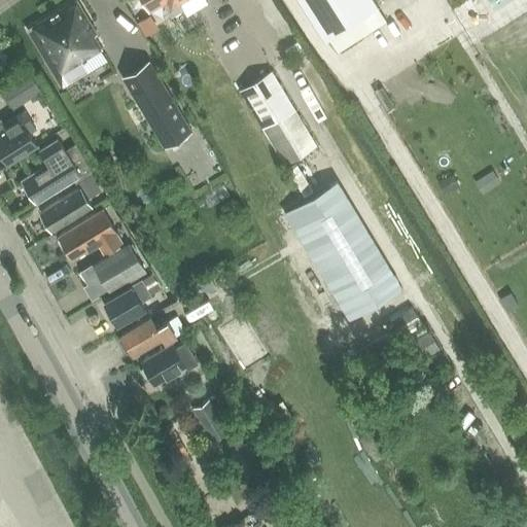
[(76,0),(28,30),(56,76),(62,86),(78,76),(72,66),(102,48),(94,35),(97,33),(76,0)]
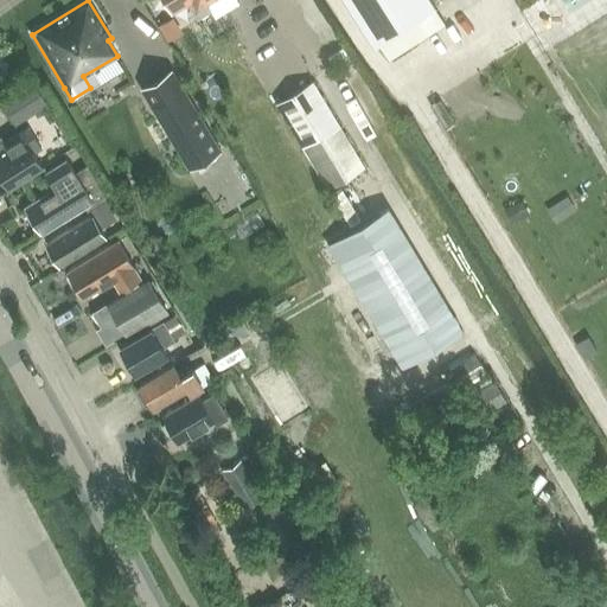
[(165,0),(172,11),(189,1),(197,17),(210,10),(206,4),(211,0),(165,0)]
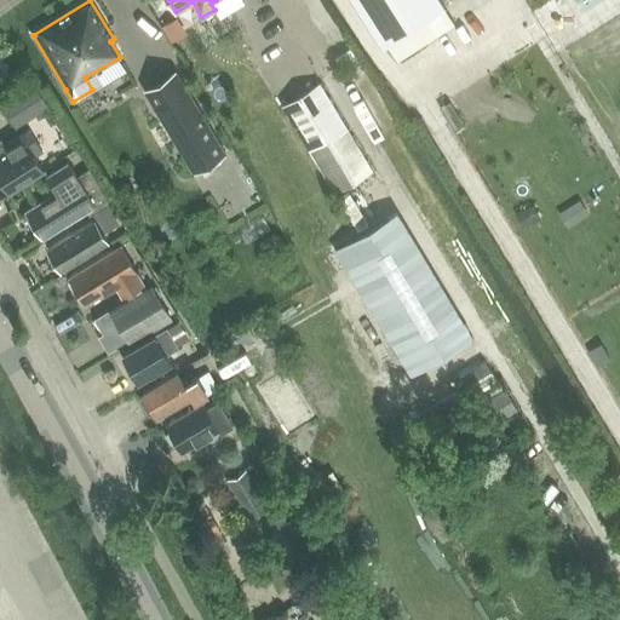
[(308,0),(309,26),(319,26),(316,0),(308,0)]
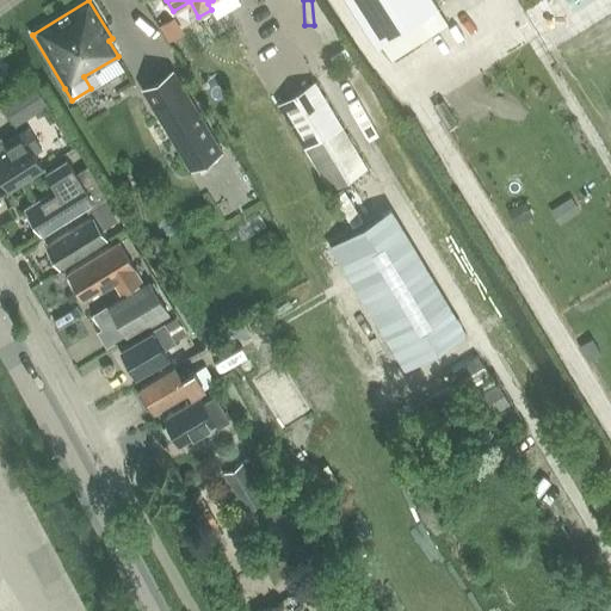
[(380,39),(436,2),(438,1),(437,0),(347,0),(375,42),(380,39)]
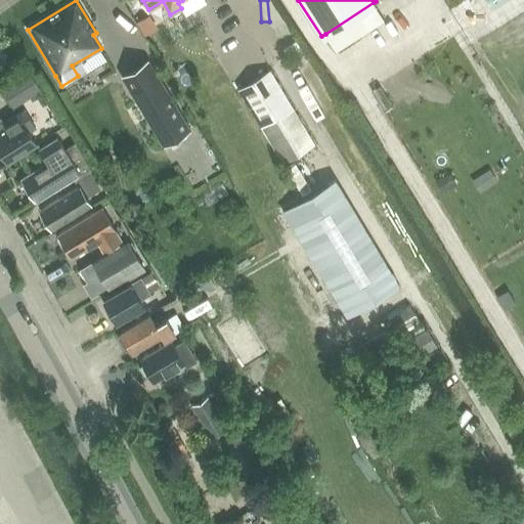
[(487,0),(492,8),(506,0),(487,0)]
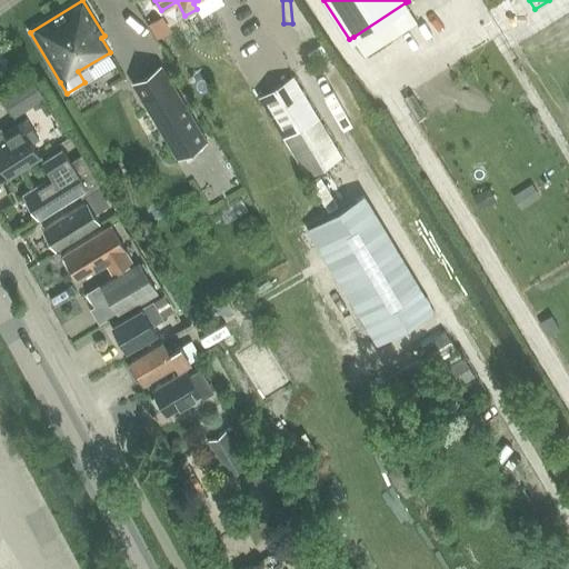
[(133,86),(179,161),(209,143),(163,68),(133,86)]
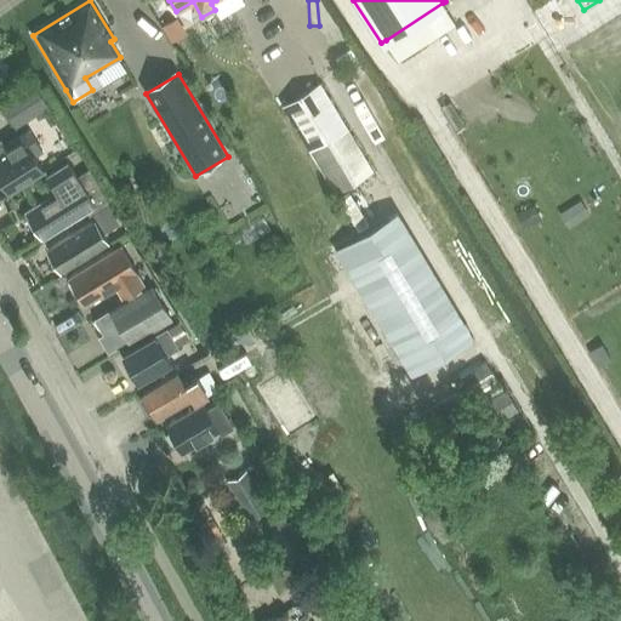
[(284,107),(339,197),(375,174),(320,84),(284,107)]
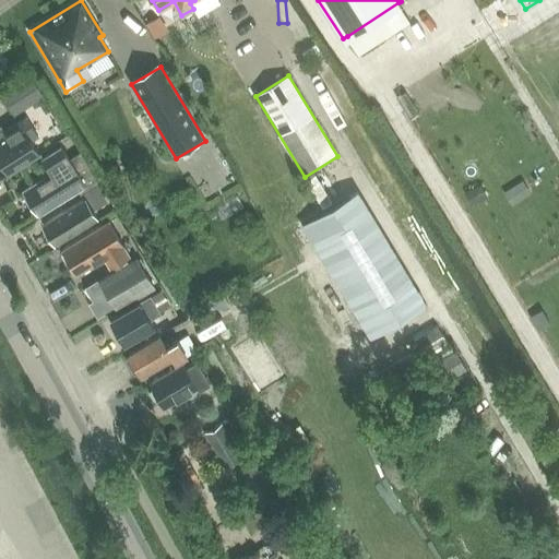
[(323,76),(311,81),(323,106),(334,102),(323,76)]
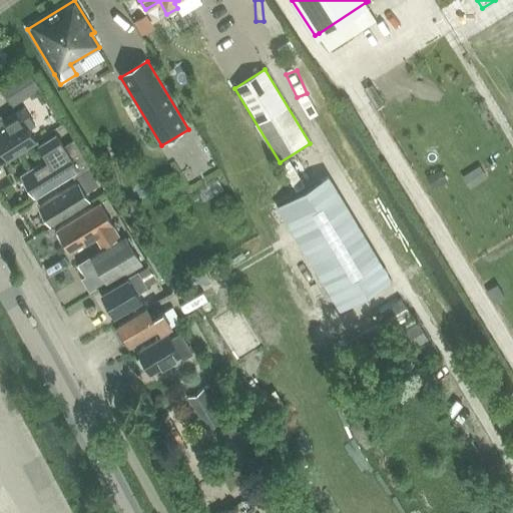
[(2,116),(0,117),(0,147),(7,159),(37,140),(30,129),(35,126),(23,107),(4,119),(2,116)]
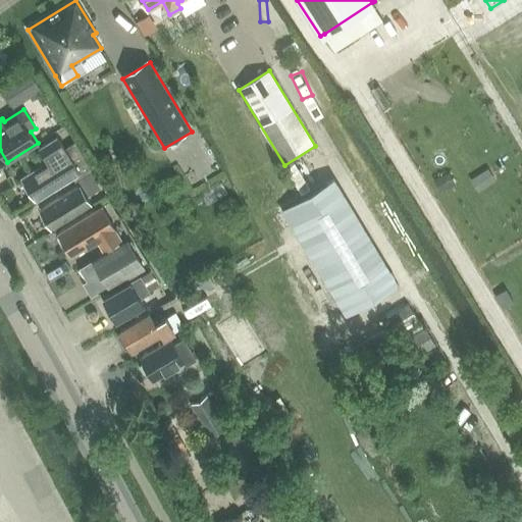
[(40,148),(48,161),(21,177),(36,200),(80,172),(58,137),(40,148)]
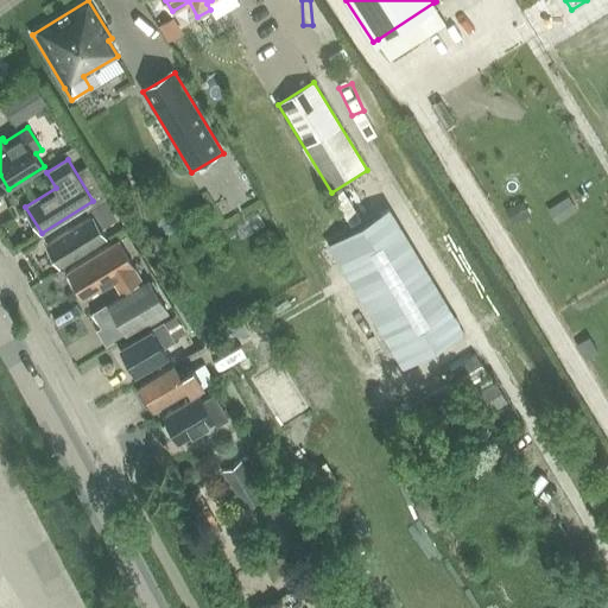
[(377,189),(316,226),(388,348),(450,311),(377,189)]
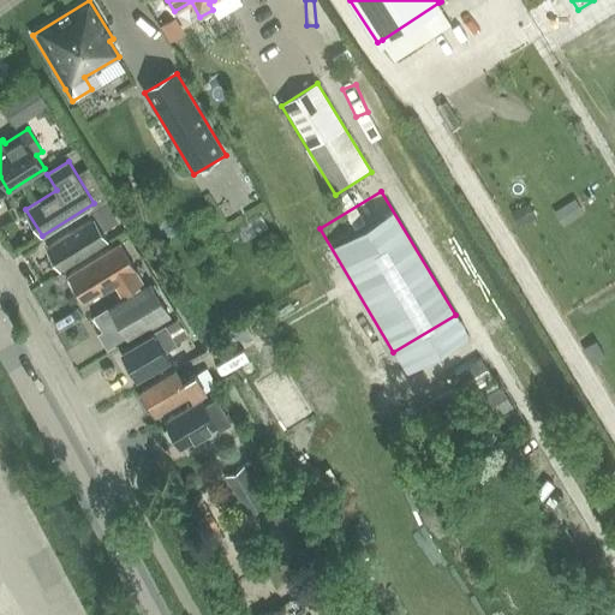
[(94,218),(49,244),(48,244),(61,267),(63,266),(107,238),(103,232),(119,221),(107,202),(90,213),(94,218)]
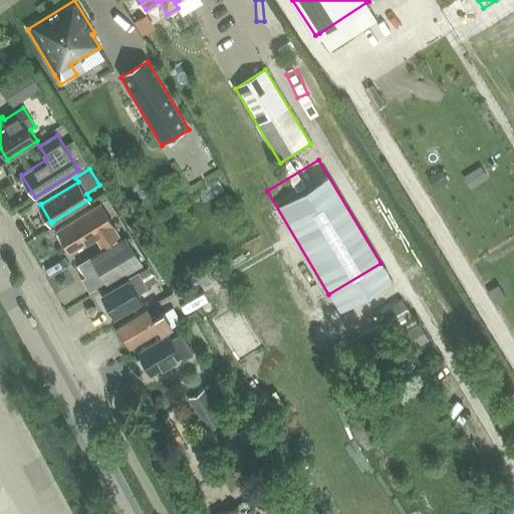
[(58,228),(71,250),(95,235),(101,244),(119,233),(100,202),(58,228)]
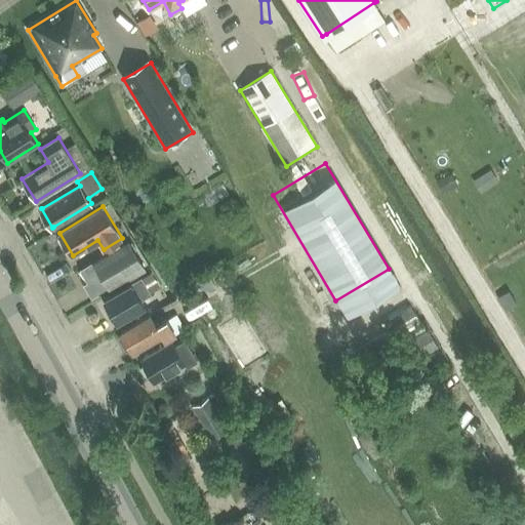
[(129,241),(94,263),(112,290),(146,270),(129,241)]
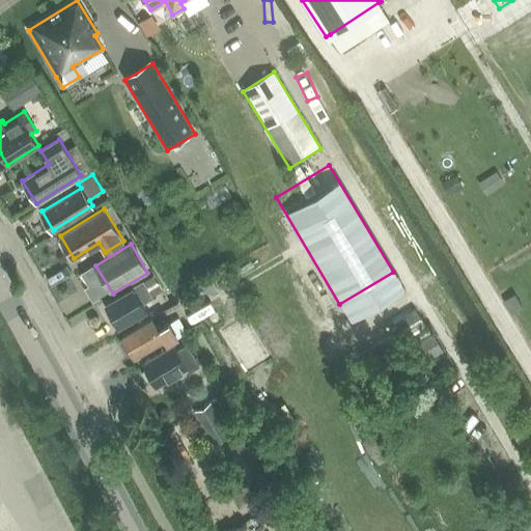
[(105,302),(119,327),(148,310),(143,302),(154,297),(143,280),(105,302)]
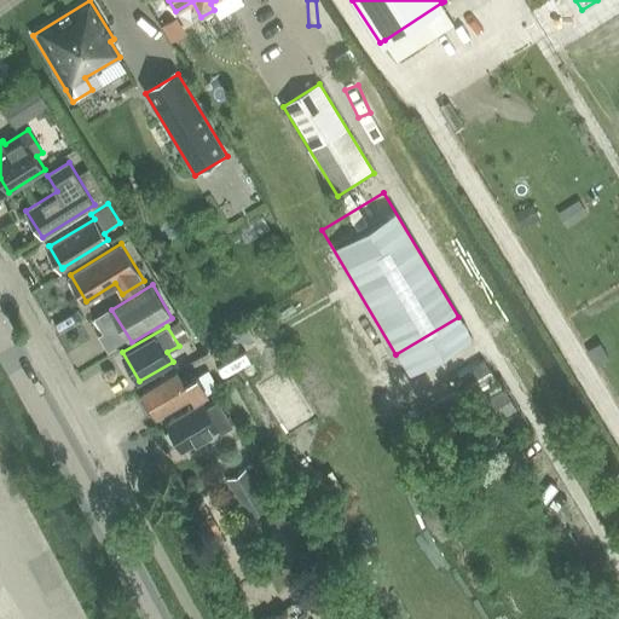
[(285,435),(314,417),(284,369),(255,386),(285,435)]
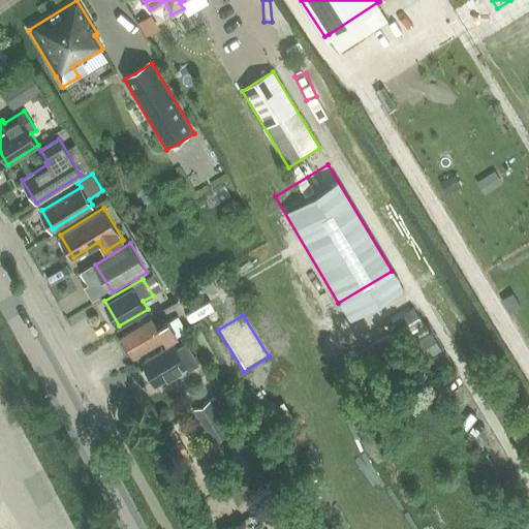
[(163,337),(166,342),(187,331),(179,317),(170,321),(169,319),(159,325),(154,316),(123,334),(125,337),(120,340),(128,353),(133,350),(135,353),(163,337)]
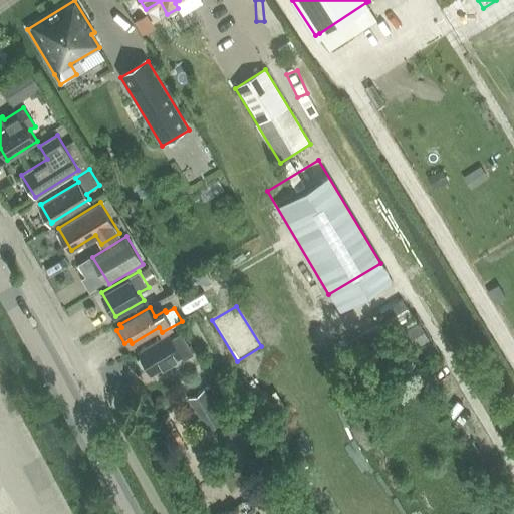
[(142,356),(139,357),(145,368),(148,366),(152,373),(182,355),(184,358),(194,352),(182,332),(172,338),(169,333),(139,351),(142,356)]
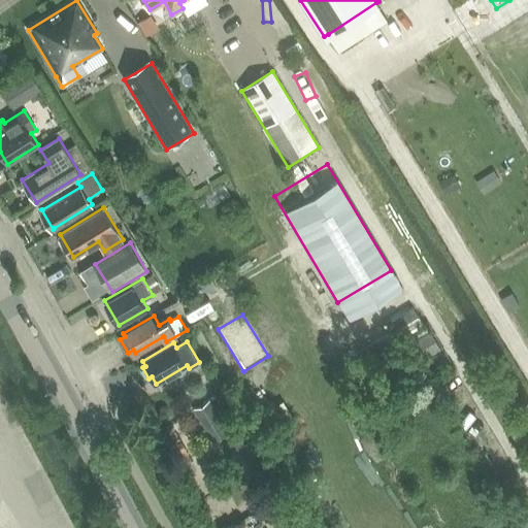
[(194,407),(210,435),(227,425),(210,397),(194,407)]
